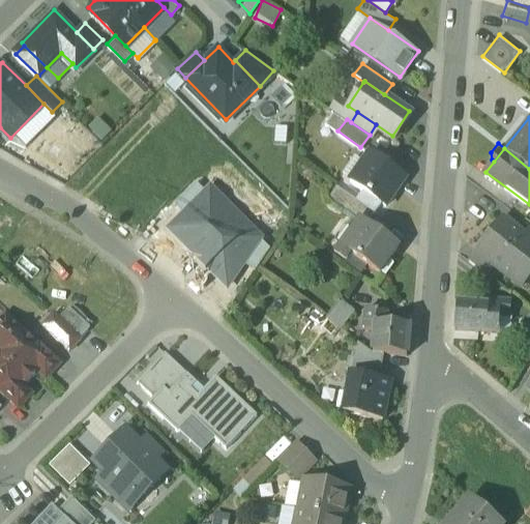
[(405,174),(369,150),(350,178),(364,187),(381,199),(385,202),(405,174)]
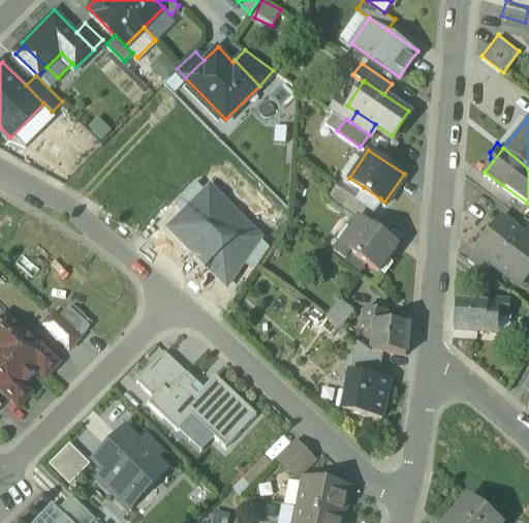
[(184,211),(169,225),(225,281),(242,259),(254,268),(271,244),(210,184),(205,189),(194,179),(174,201),(184,211)]
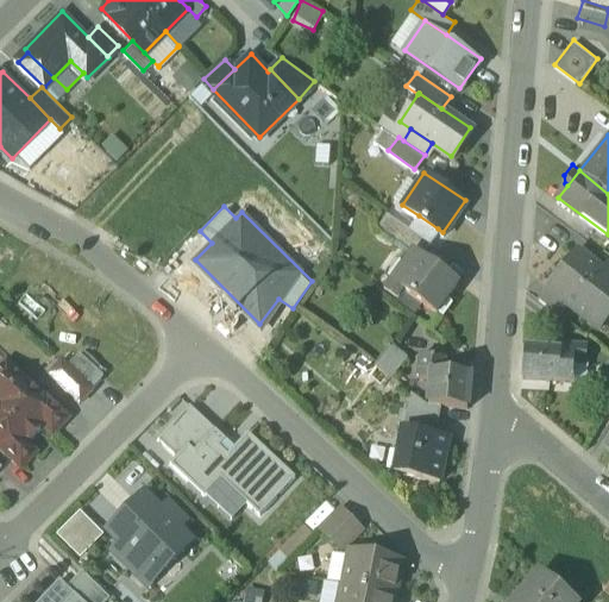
[(438,229),(419,215),(410,227),(428,240),(438,229)]
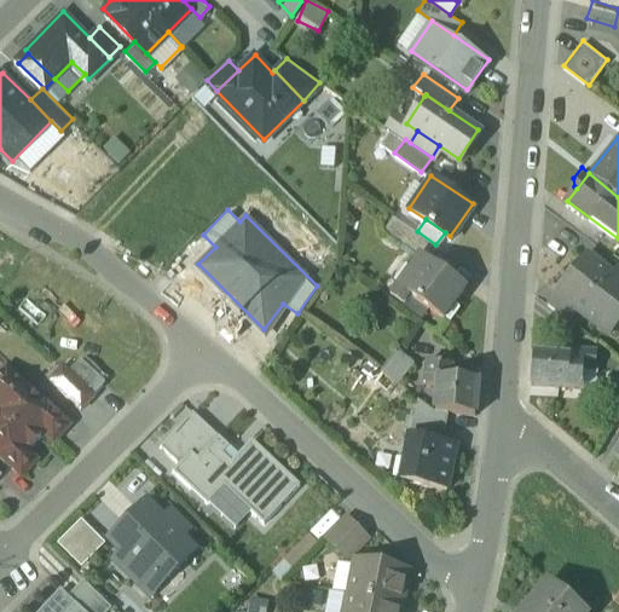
[(417,231),(411,227),(404,240),(424,257),(427,254),(428,255),(435,244),(417,231)]
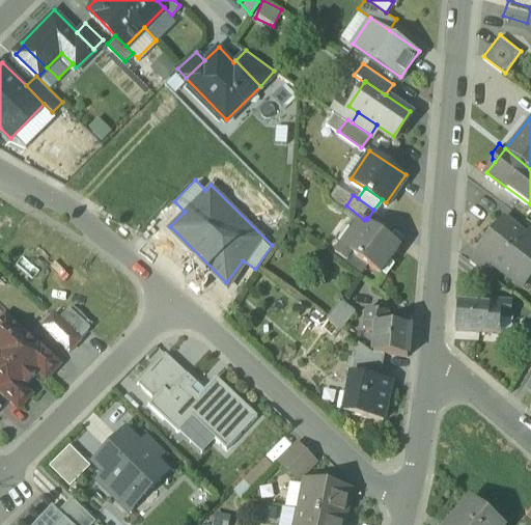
[(502,215),(493,226),(492,225),(483,235),(485,237),(477,247),(496,261),(521,281),(528,281),(530,276),(530,238),(524,232),(502,215)]
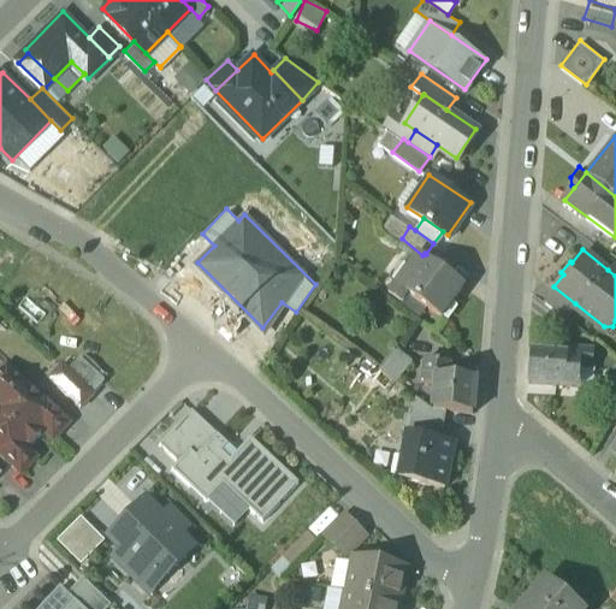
[(426,254),(425,253),(422,255),(401,285),(440,314),(463,282),(426,254)]
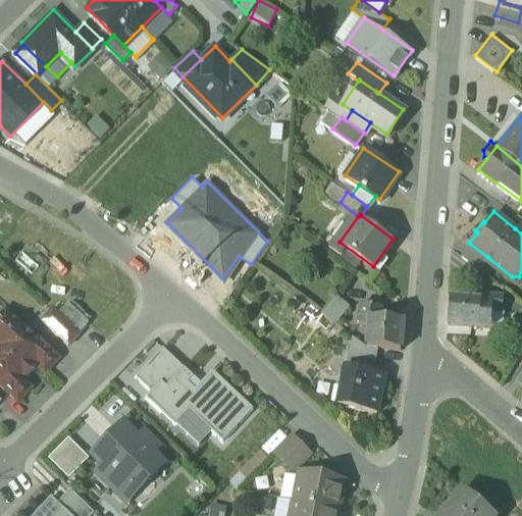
[(487,257),(470,243),(462,253),(479,267),(487,257)]
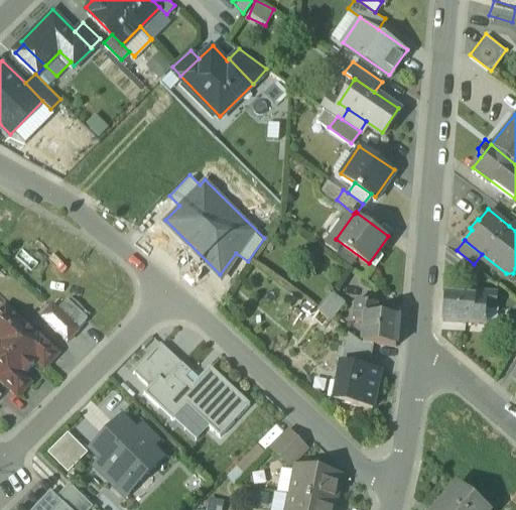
[(497,290),(475,288),(475,293),(476,293),(474,320),(479,321),(480,303),(496,304),(497,290)]
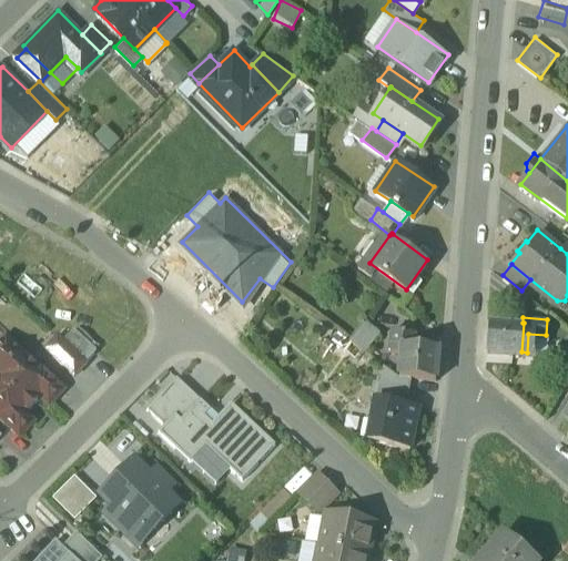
[(378,329),(364,318),(350,337),(364,348),(378,329)]
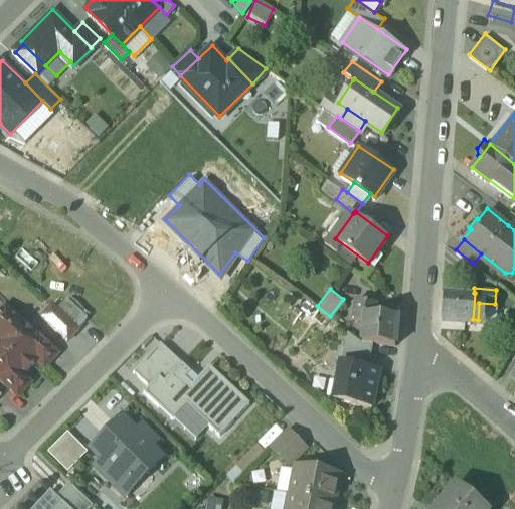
[(474,293),(444,291),(441,317),(473,319),(475,293),(474,293)]
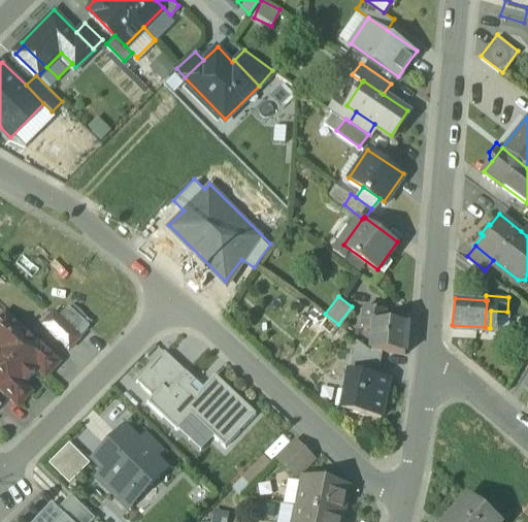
[(407,322),(385,319),(386,306),(365,304),(364,323),(375,325),(371,348),(383,349),(405,351),(407,322)]
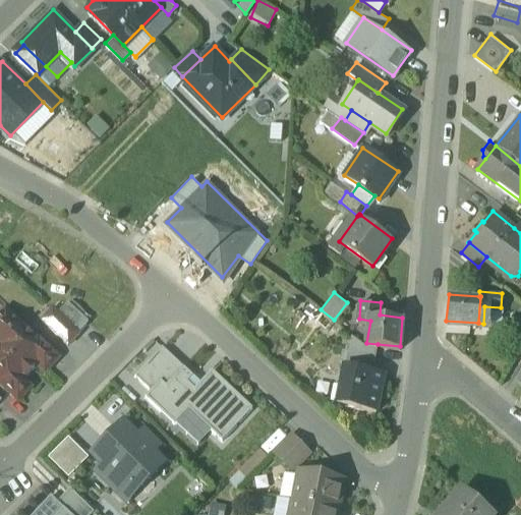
[(59,311),(79,331),(90,321),(68,301),(59,311)]
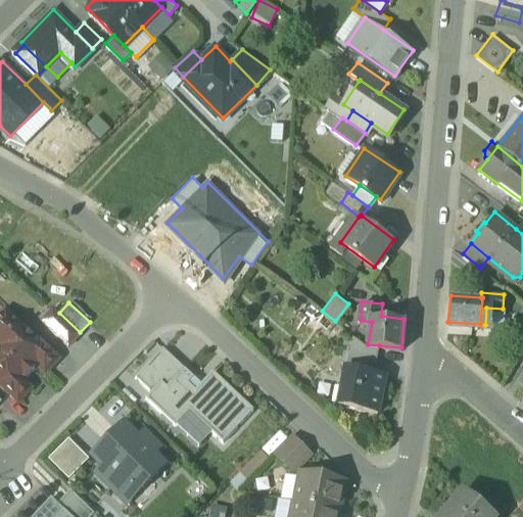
[(18,319),(5,306),(1,311),(0,313),(0,379),(17,396),(30,384),(24,378),(38,362),(45,368),(57,355),(39,337),(38,338),(17,320),(18,319)]
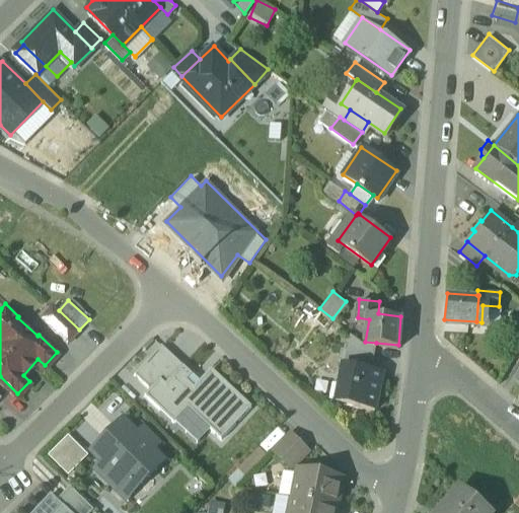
[(43,316),(68,341),(79,330),(59,310),(53,305),(43,316)]
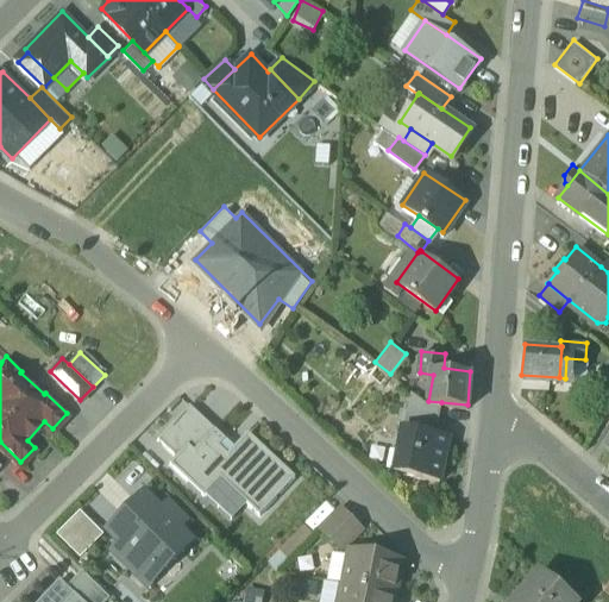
[(427,401),(410,388),(403,425),(435,431),(441,402),(428,401),(427,401)]
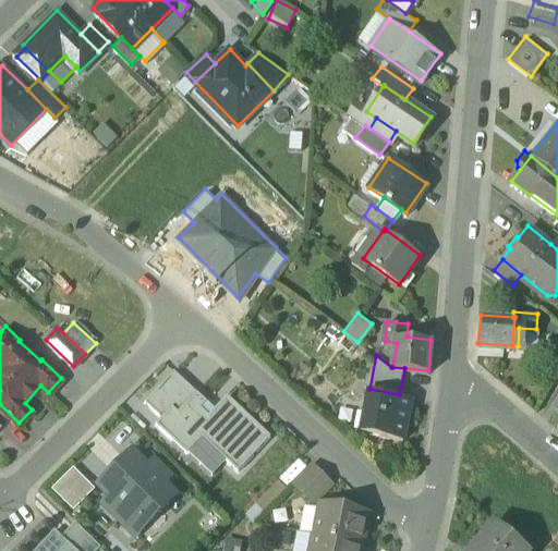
[(144,399),(161,415),(171,405),(177,411),(196,391),(172,368),(144,399)]
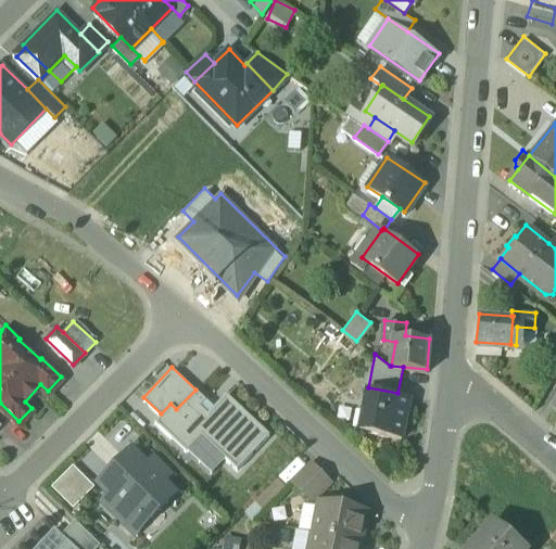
[(397,393),(368,387),(361,429),(402,436),(409,395),(397,393)]
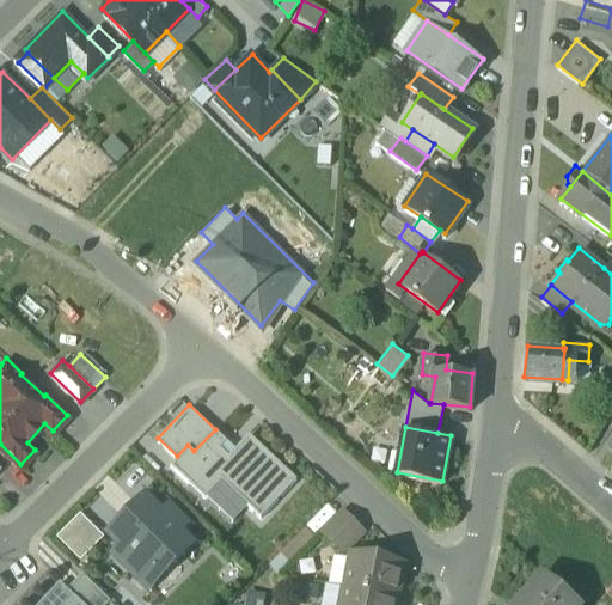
[(261,514),(297,476),(249,432),(228,454),(219,446),(226,439),(215,429),(194,451),(188,445),(177,456),(170,464),(203,496),(221,477),(261,514)]
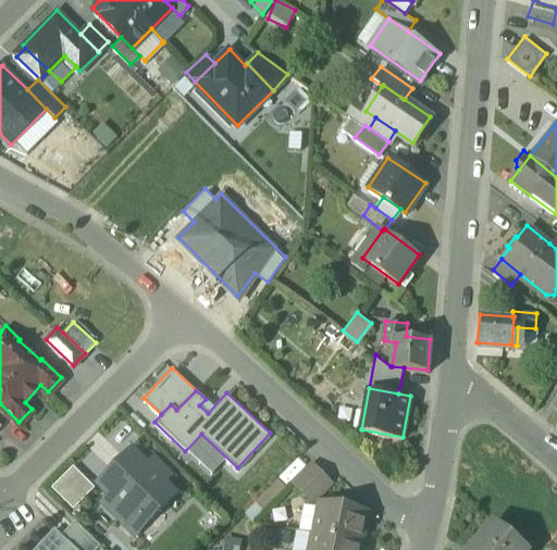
[(133,452),(103,483),(114,492),(106,501),(119,513),(126,504),(141,520),(171,489),(160,478),(166,471),(155,459),(147,465),(133,452)]
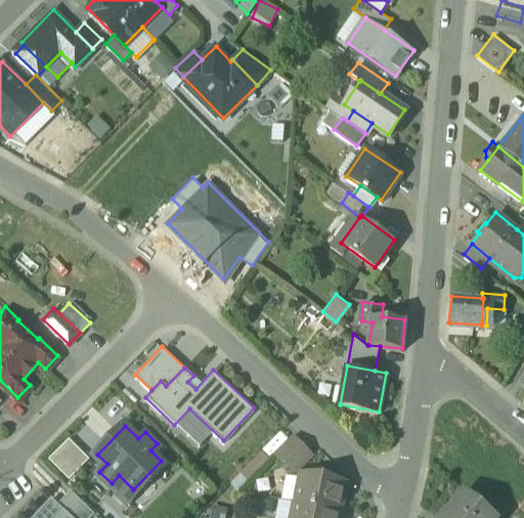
[(312,452),(293,433),(275,451),(295,471),(312,452)]
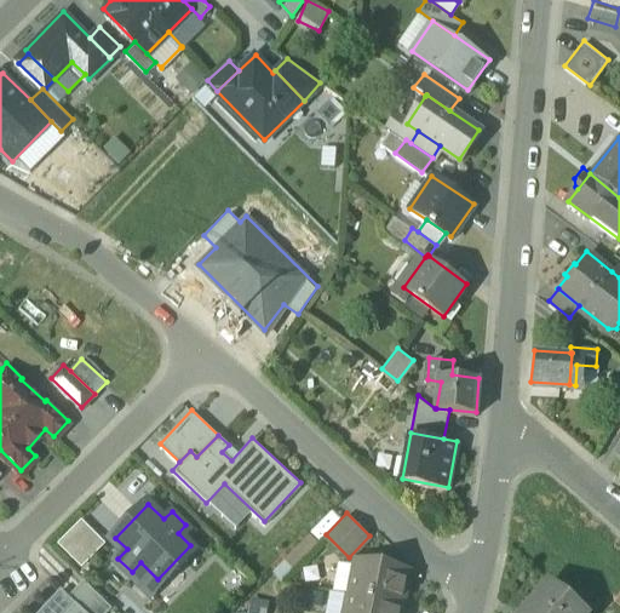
[(61,539),(81,560),(102,540),(81,520),(61,539)]
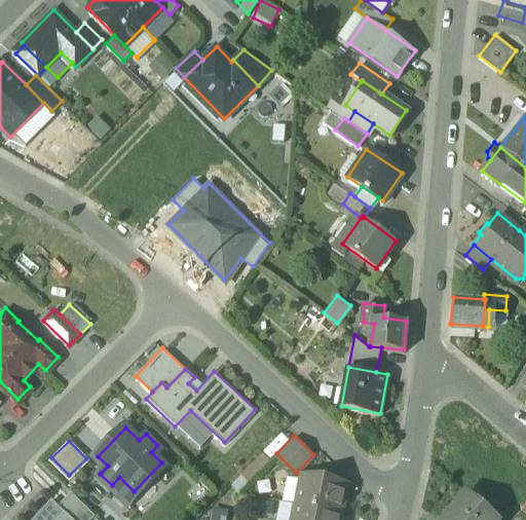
[(262,450),(240,472),(249,480),(270,458),(262,450)]
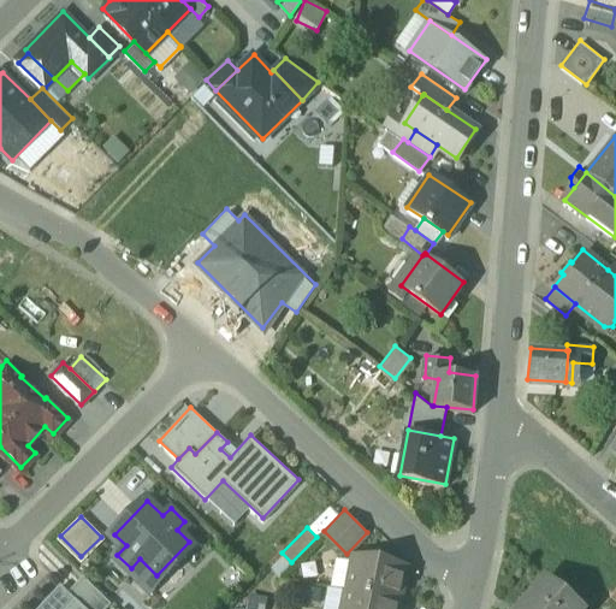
[(406,565),(354,554),(348,589),(400,598),(406,565)]
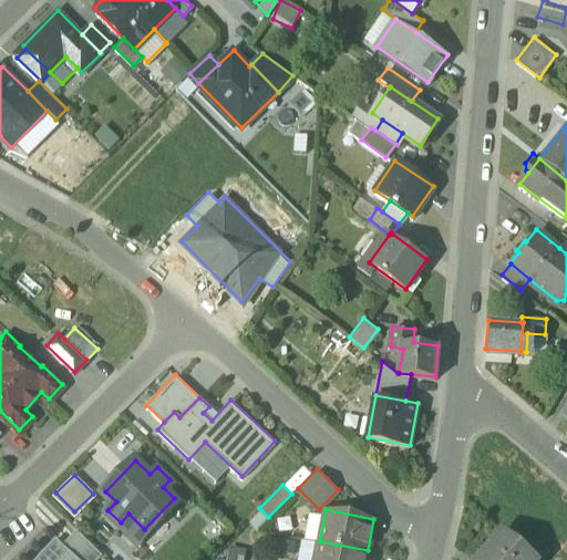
[(536,559),(538,557),(503,527),(475,559),(536,559)]
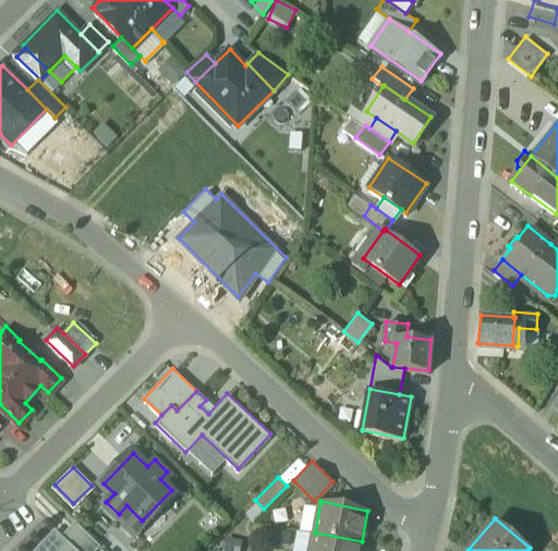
[(61,534),(79,550),(92,550),(100,542),(75,519),(61,534)]
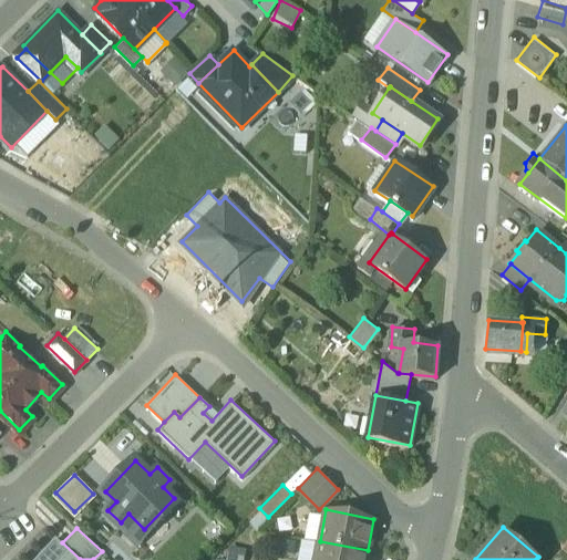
[(57,537),(33,559),(80,559),(62,542),(57,537)]
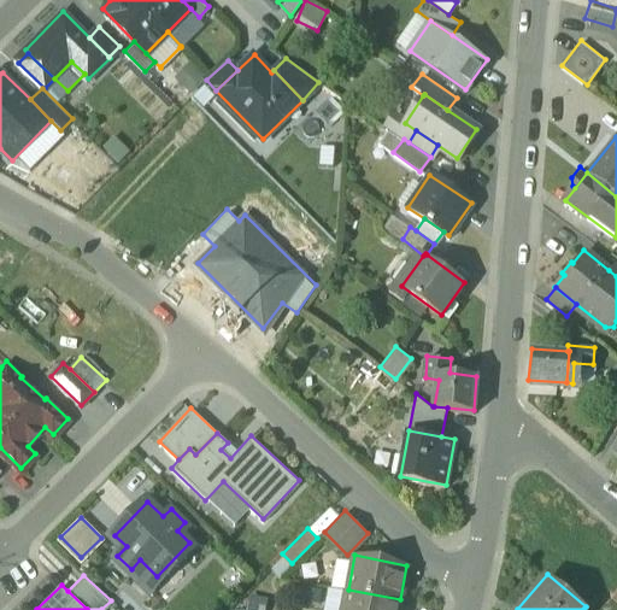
[(398,609),(400,599),(348,590),(342,609),(398,609)]
